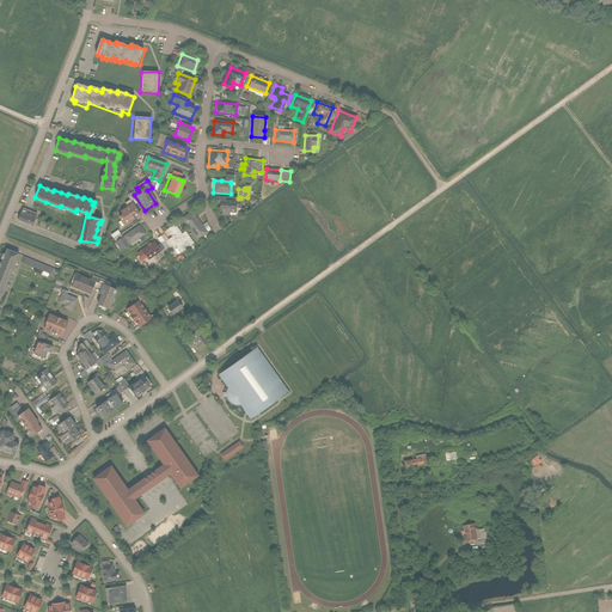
[(224,197),(215,196),(214,202),(218,202),(218,212),(221,212),(220,215),(228,215),(228,212),(234,213),(234,204),(239,204),(240,201),(224,200),(224,197)]
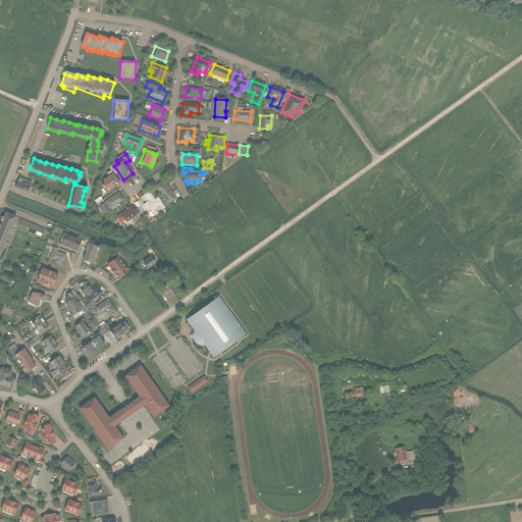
[(102,183),(100,185),(105,193),(119,184),(113,175),(112,173),(101,180),(102,183)]
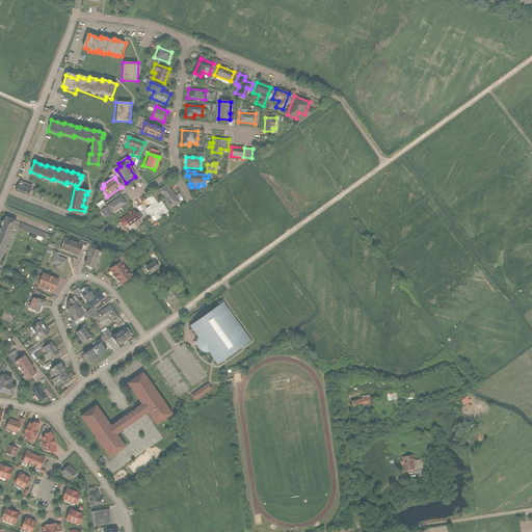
[(28,196),(32,187),(18,181),(15,190),(28,196)]
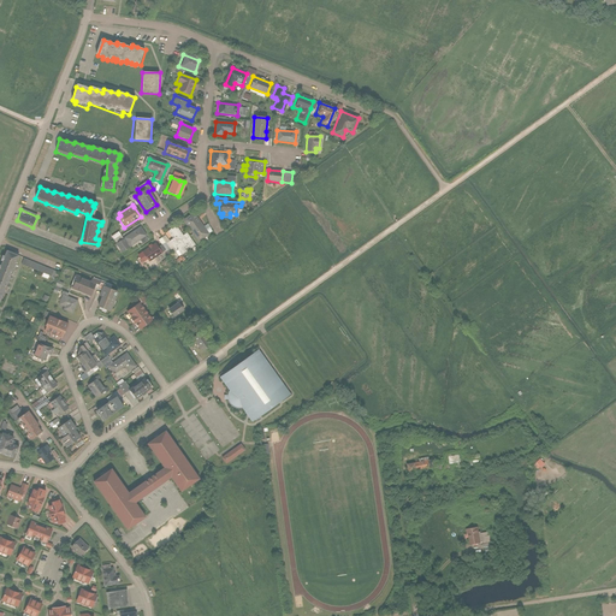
[(194,213),(182,221),(197,243),(208,235),(208,234),(212,231),(207,224),(203,226),(194,213)]
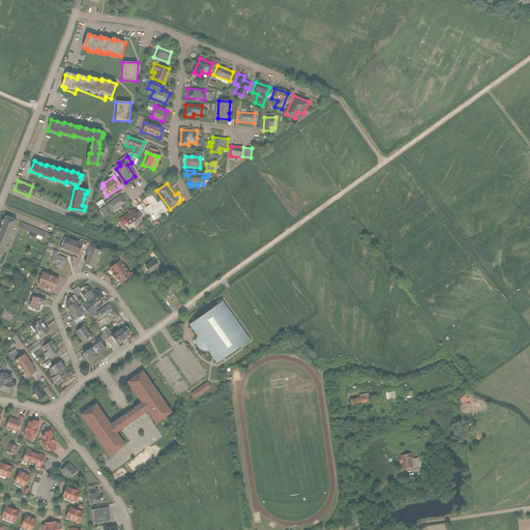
[(105,205),(98,209),(104,216),(119,206),(124,203),(119,196),(105,205)]
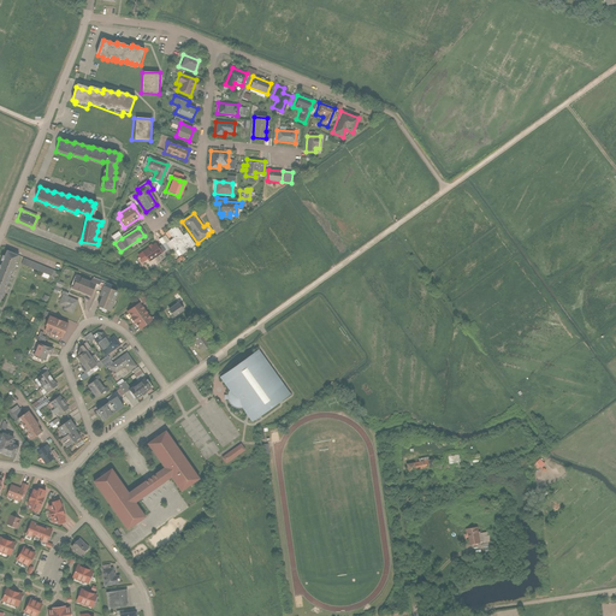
[(165,244),(161,247),(164,253),(167,258),(172,254),(173,255),(175,254),(178,259),(185,253),(184,250),(188,247),(190,250),(195,247),(185,235),(182,237),(176,227),(167,232),(172,240),(169,242),(165,237),(161,240),(165,244)]
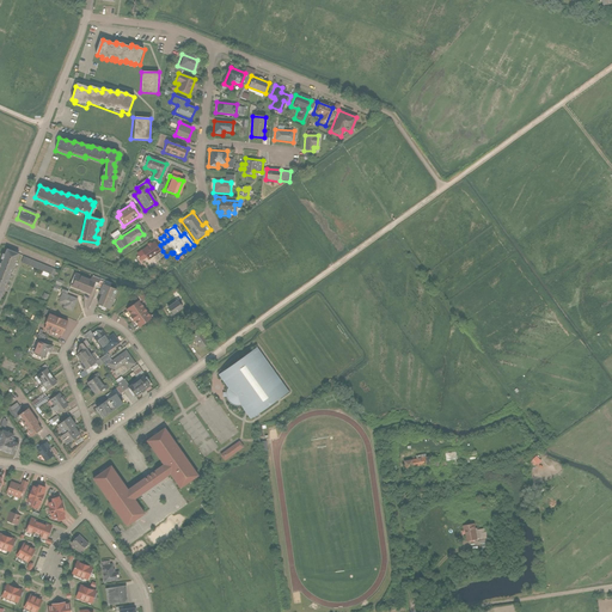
[(109,234),(114,242),(121,237),(117,230),(109,234)]
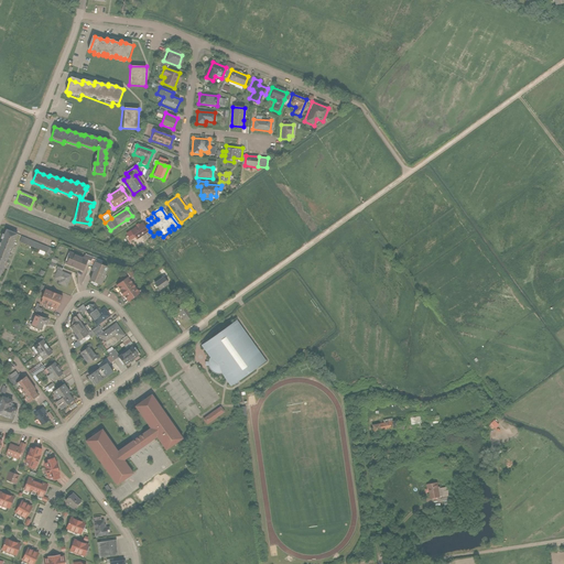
[(136,228),(126,235),(130,241),(134,238),(137,241),(148,232),(144,228),(142,224),(139,226),(138,225),(134,227),(136,228)]
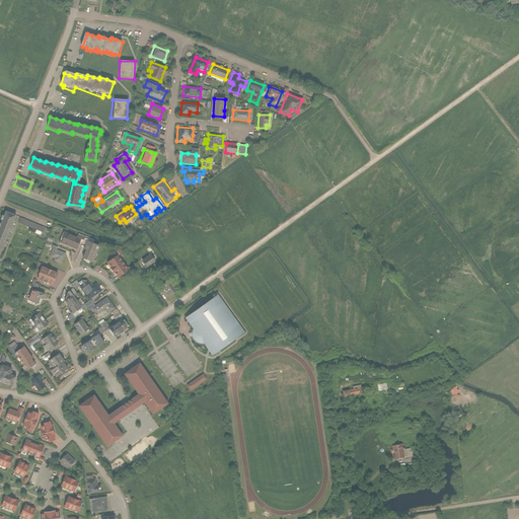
[(0,254),(1,255),(17,216),(7,212),(4,217),(3,216),(1,220),(3,221),(2,222),(1,224),(0,224),(0,223),(0,254)]
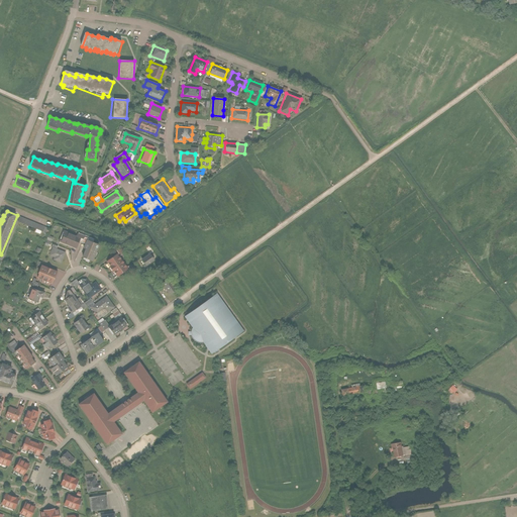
[(45,226),(21,216),(19,221),(43,231),(45,226)]
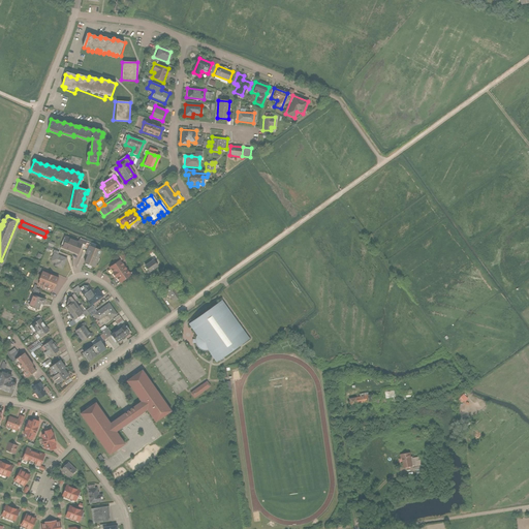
[(62,247),(78,253),(82,243),(65,237),(62,247)]
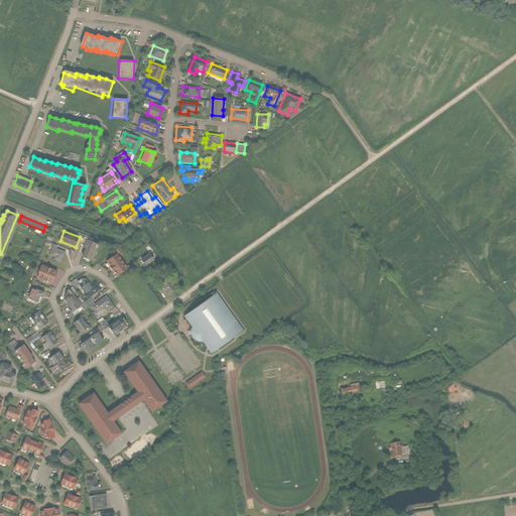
[(80,258),(91,262),(98,245),(85,240),(81,249),(84,250),(80,258)]
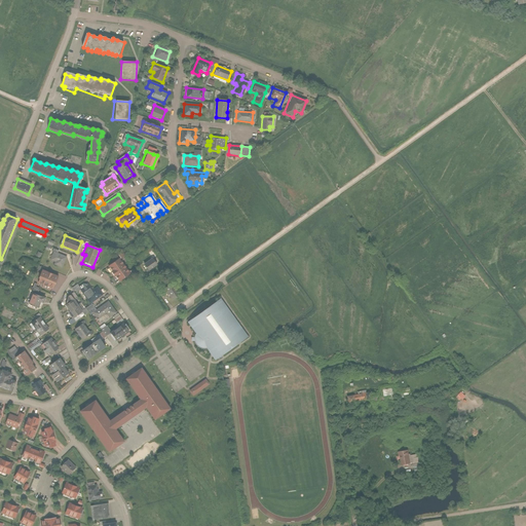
[(146,251),(151,259),(155,257),(149,249),(146,251)]
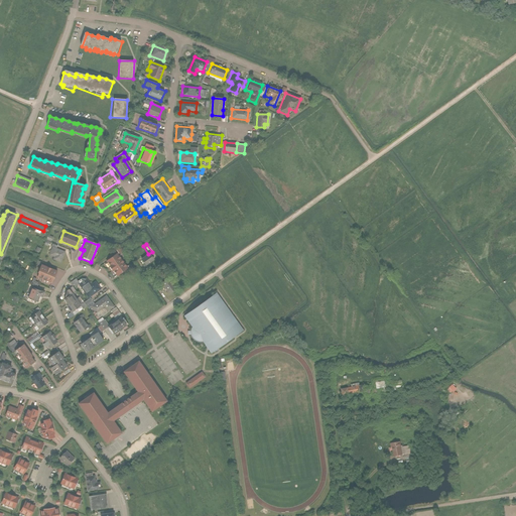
[(52,260),(61,263),(66,252),(51,248),(48,256),(53,258),(52,260)]
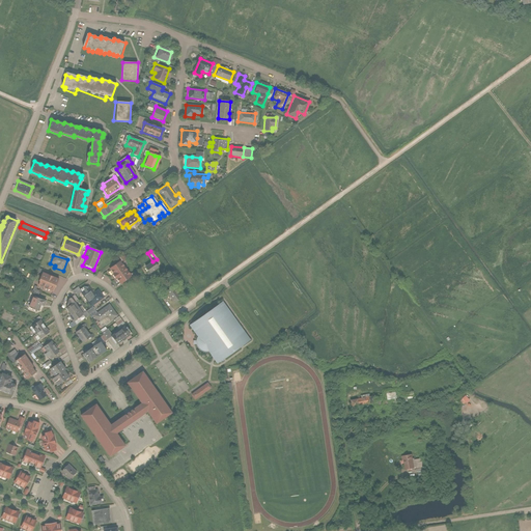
[(134,275),(122,260),(110,269),(121,284),(134,275)]
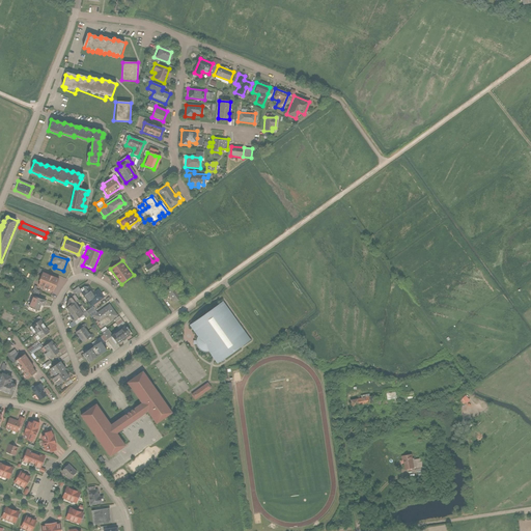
[(152,260),(142,268),(147,274),(157,267),(152,261),(152,260)]
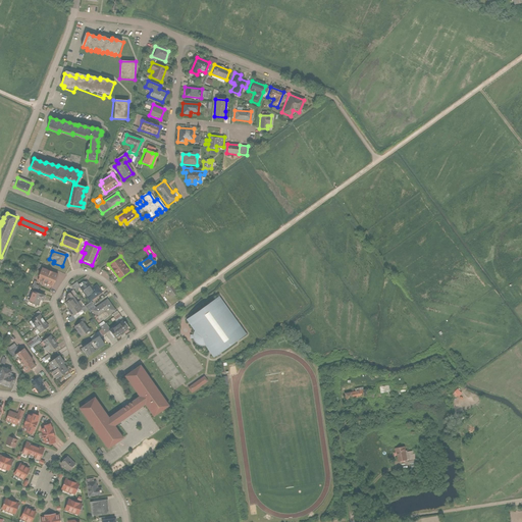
[(36,282),(52,289),(57,275),(41,269),(36,282)]
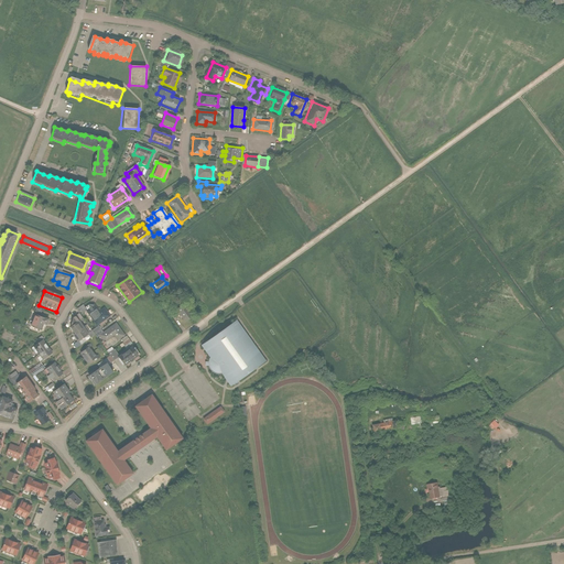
[(96,327),(110,317),(104,308),(98,313),(94,305),(85,311),(96,327)]
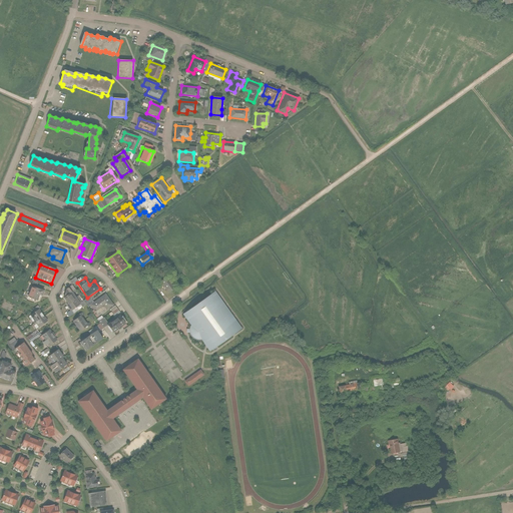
[(161,283),(168,293),(172,290),(168,285),(170,283),(168,280),(166,282),(165,280),(161,283)]
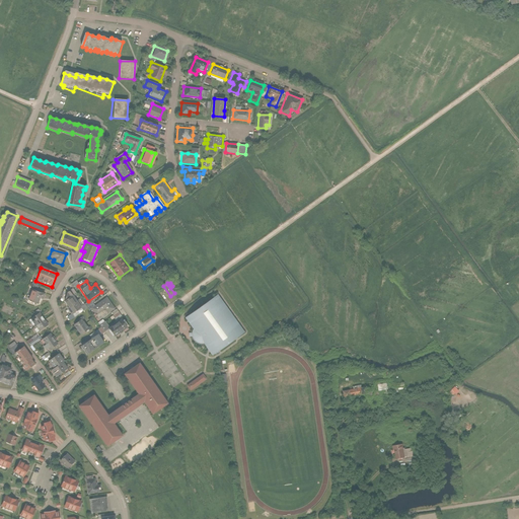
[(43,299),(45,294),(30,289),(26,299),(38,303),(40,298),(43,299)]
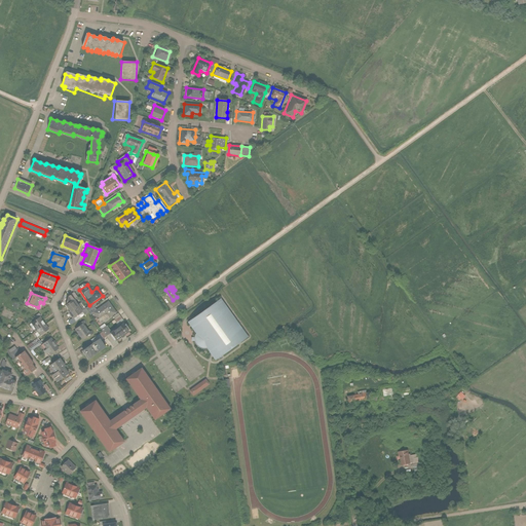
[(73,320),(83,312),(74,299),(65,305),(70,311),(69,312),(73,320)]
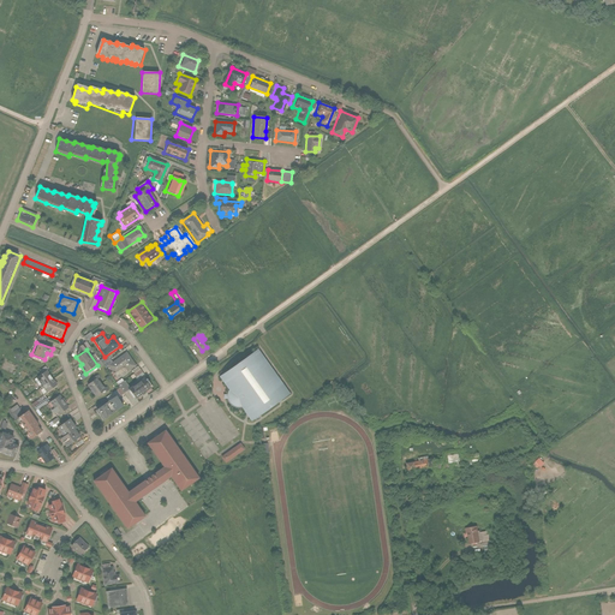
[(256,350),(218,378),(228,394),(227,401),(230,407),(236,411),(242,413),(248,421),(250,424),(280,401),(288,395),(256,350)]
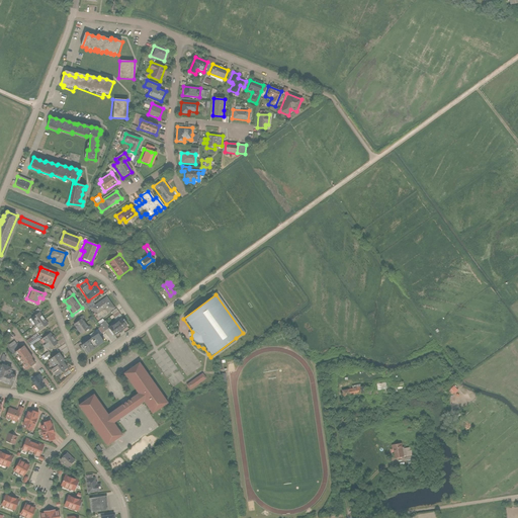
[(114,309),(106,297),(90,309),(95,316),(104,310),(107,314),(114,309)]
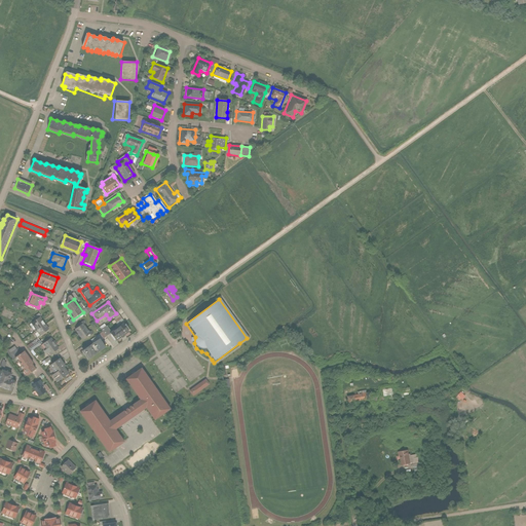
[(50,329),(41,316),(31,324),(39,336),(50,329)]
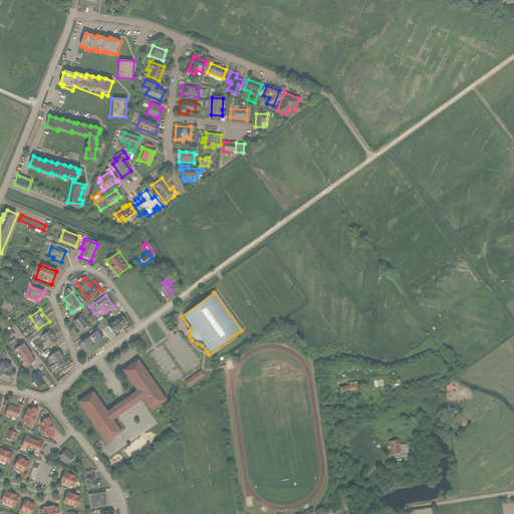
[(88,325),(81,316),(73,322),(80,331),(88,325)]
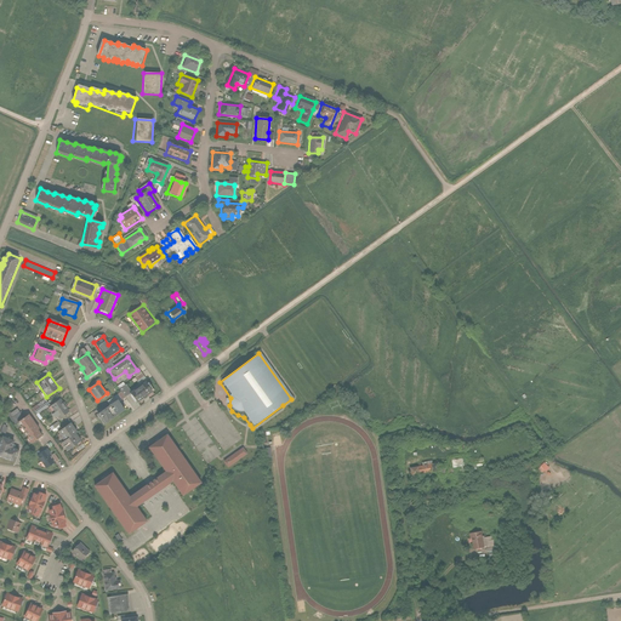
[(153,392),(144,382),(129,393),(136,404),(153,392)]
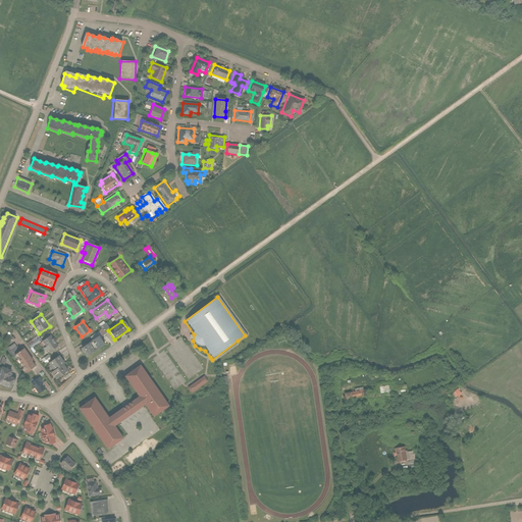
[(59,345),(52,334),(43,342),(50,352),(59,345)]
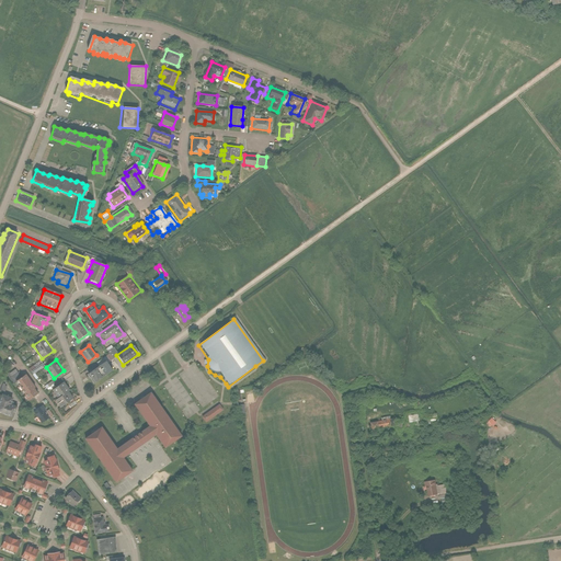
[(33,374),(46,366),(43,361),(30,368),(33,374)]
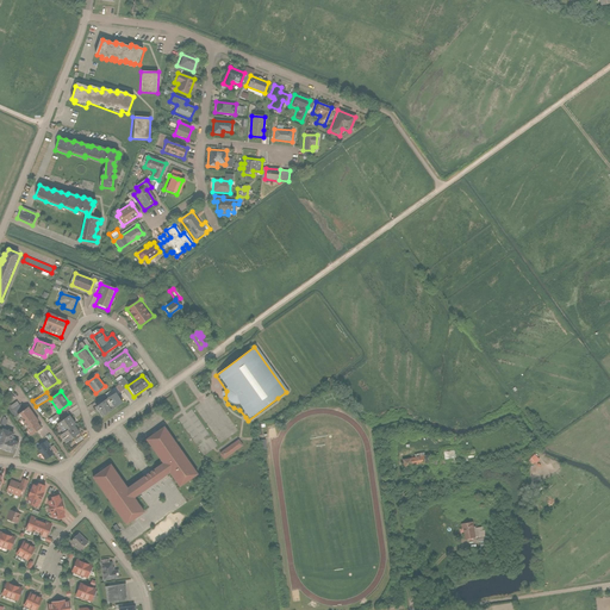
[(105,400),(112,411),(123,404),(116,393),(105,400)]
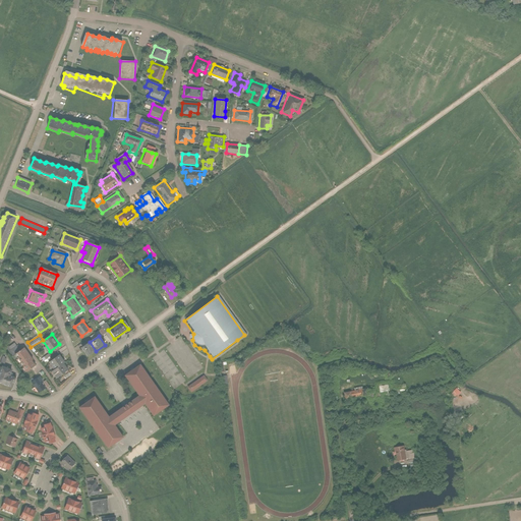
[(79,348),(85,357),(96,351),(90,342),(79,348)]
